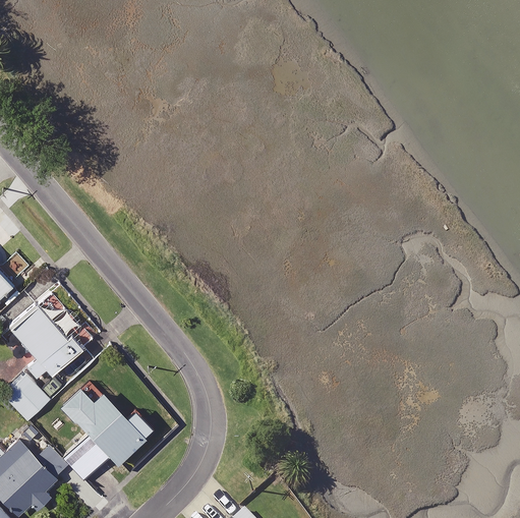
[(0,298),(14,287),(0,271),(0,298)]
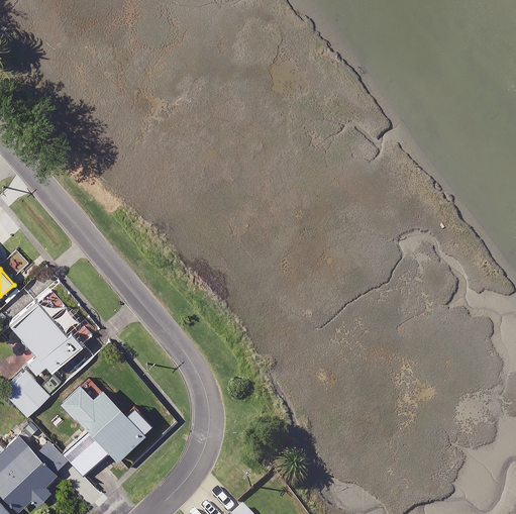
[(61,333),(35,303),(9,326),(34,355),(25,364),(41,383),(83,347),(67,328),(61,333)]
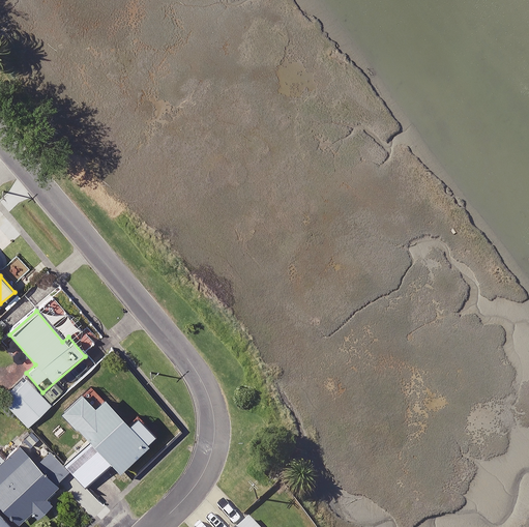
[(51,407),(25,381),(2,404),(28,430),(51,407)]
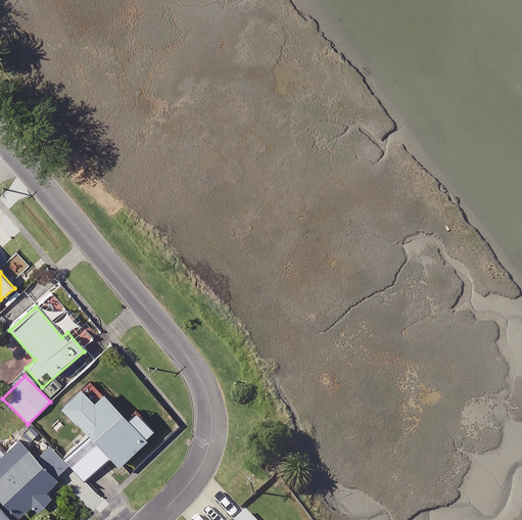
[(96,402),(84,388),(60,409),(68,418),(57,427),(78,448),(65,459),(85,480),(108,458),(116,467),(145,441),(103,395),(96,402)]
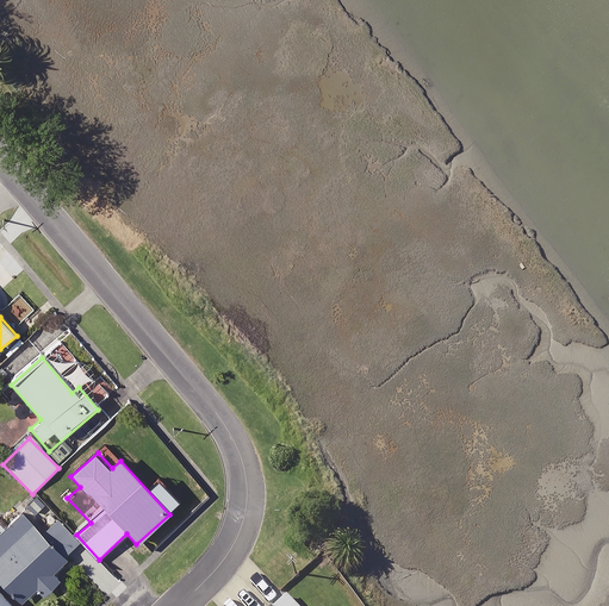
[(50,528),(32,507),(0,536),(0,582),(20,604),(36,589),(43,598),(57,583),(49,574),(78,547),(56,523),(50,528)]
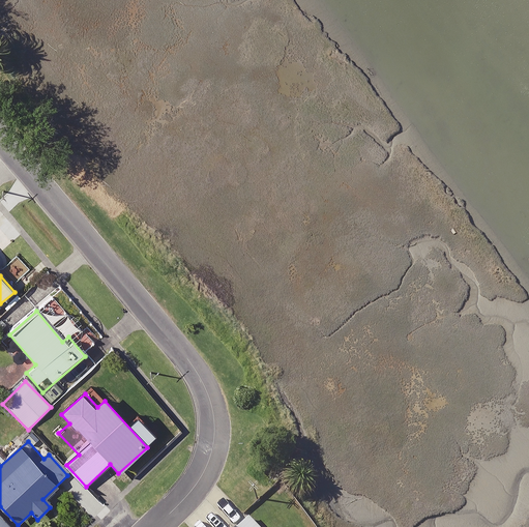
[(8,526),(0,518),(0,526),(8,526)]
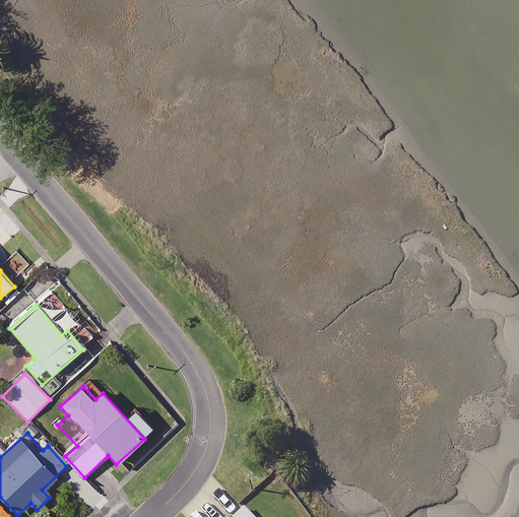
All buildings are outlined.
